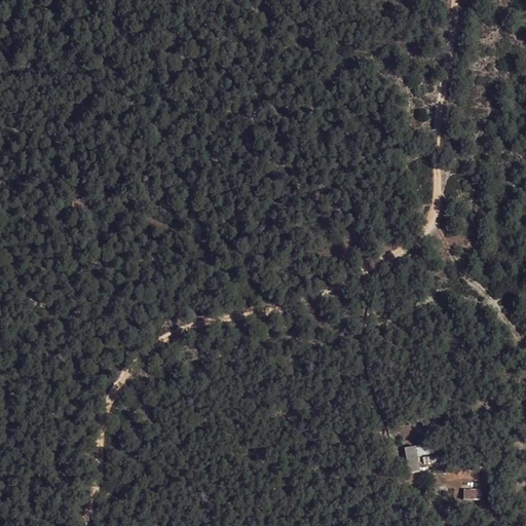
[(71,210),(83,207),(81,198),(69,200),(71,210)]
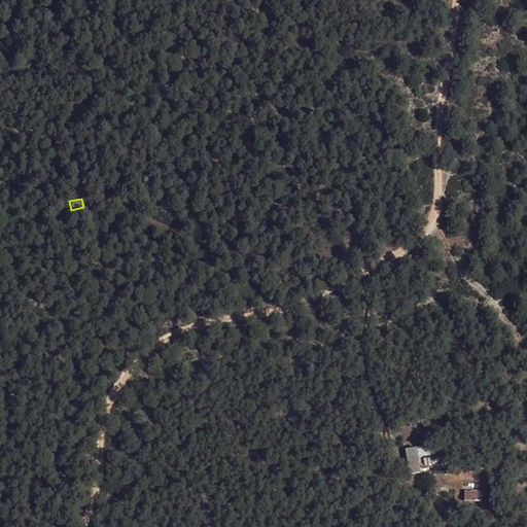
[(38,267),(26,268),(27,277),(39,276),(38,267)]
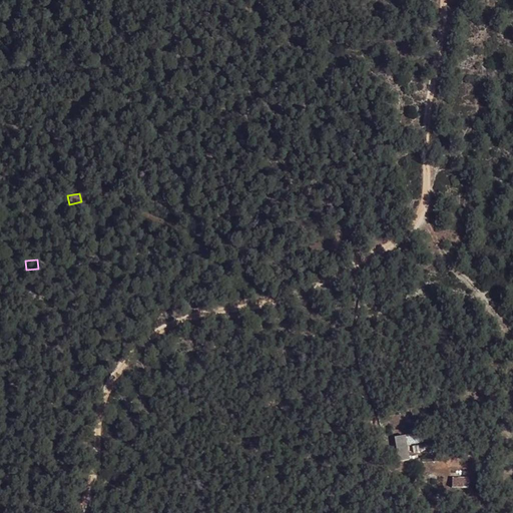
[(407,435),(408,443),(425,441),(424,433),(407,435)]
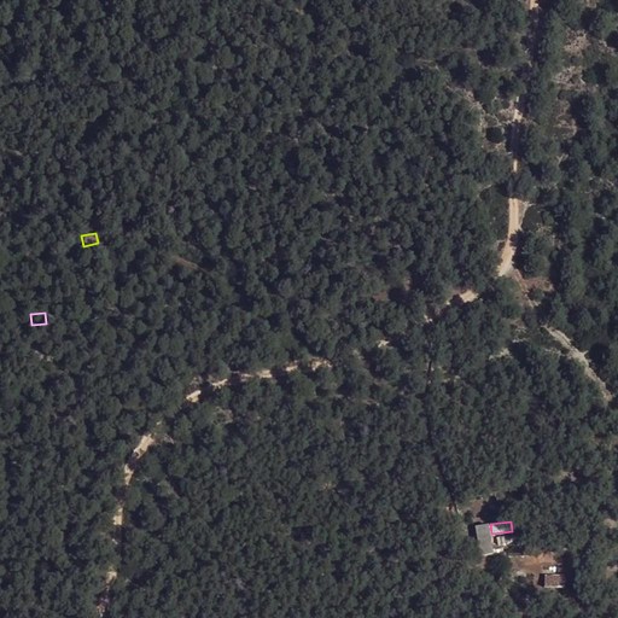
[(473,525),(476,555),(489,554),(487,524),(473,525)]
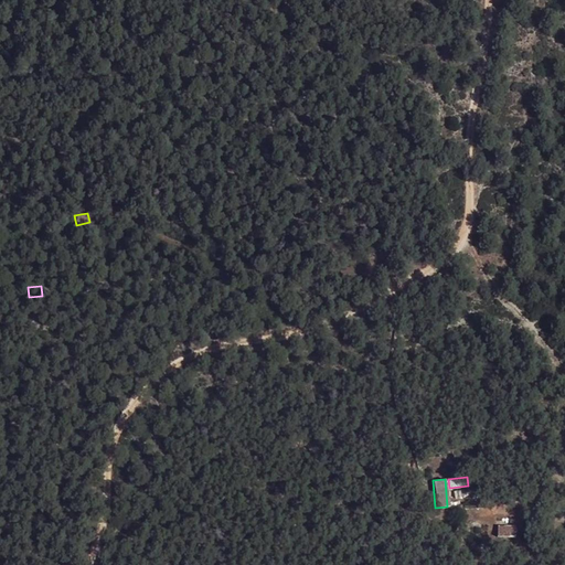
[(497,525),(497,536),(515,536),(514,524),(497,525)]
